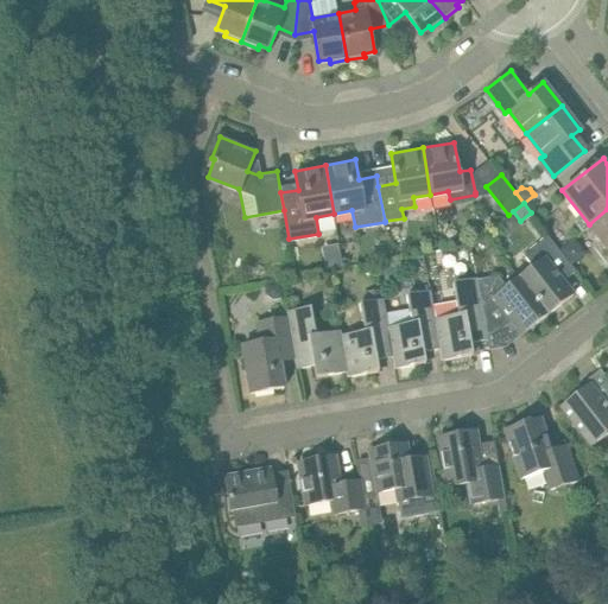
[(607,209),(589,224),(607,249),(607,209)]
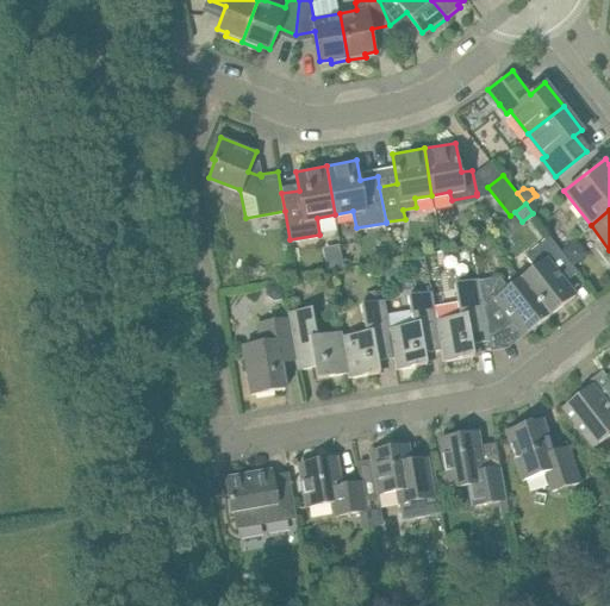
[(534,264),(520,276),(549,313),(576,293),(565,280),(577,270),(549,233),(524,252),(534,264)]
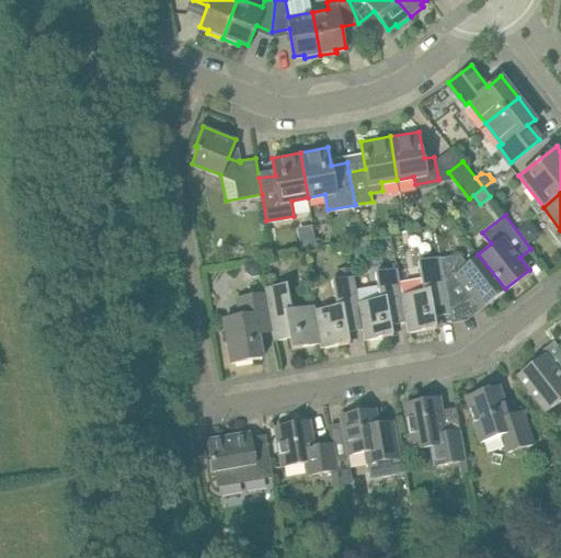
[(458,252),(439,257),(448,306),(460,305),(472,295),(481,307),(505,288),(478,254),(467,263),(458,252)]
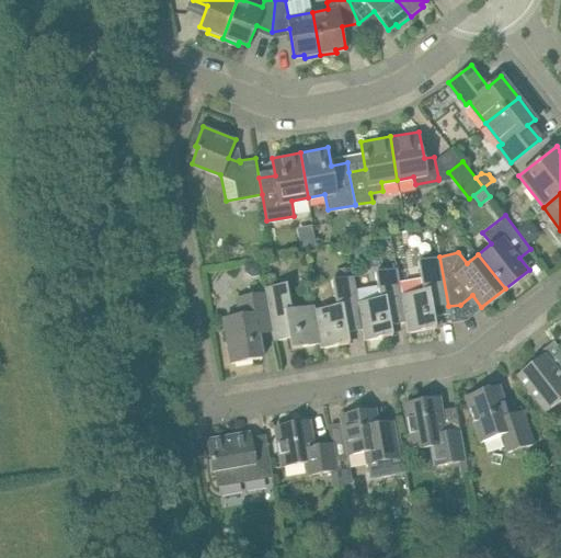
[(398,279),(405,320),(408,331),(439,325),(437,315),(449,312),(448,306),(439,257),(439,255),(418,259),(420,275),(398,279)]
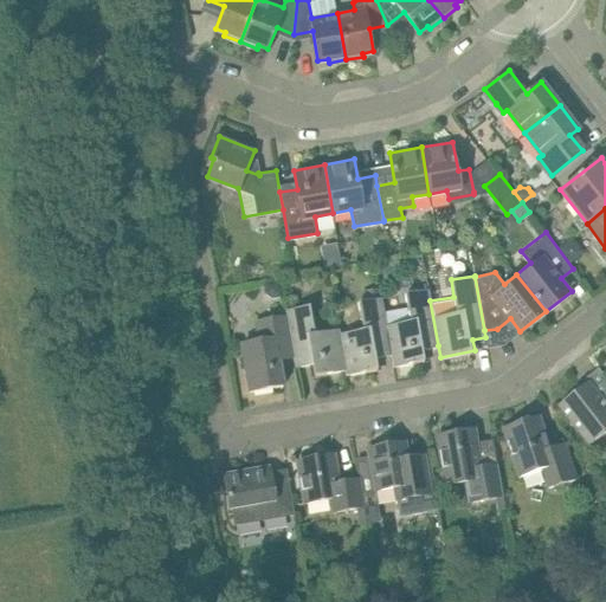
[(278,278),(263,280),(266,296),(282,293),(278,278)]
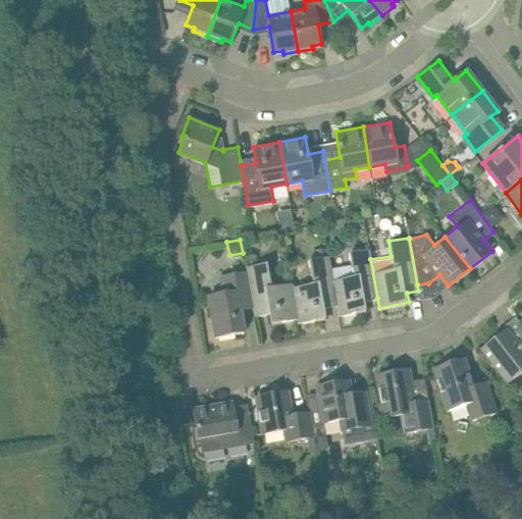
[(353,275),(332,279),(338,315),(365,310),(364,300),(377,298),(370,259),(368,248),(349,252),(353,275)]
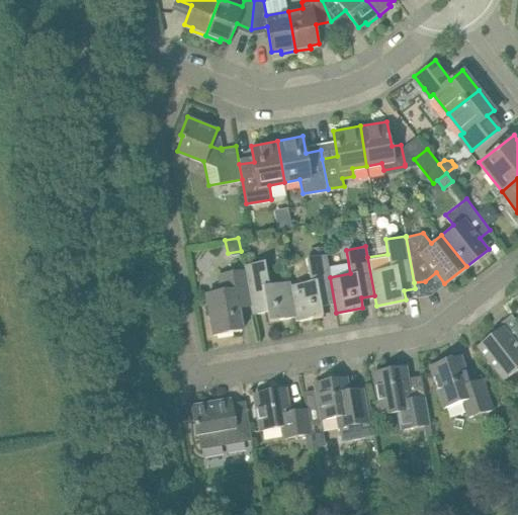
[(289,280),(295,320),(323,315),(321,305),(334,303),(336,313),(330,277),(326,253),(306,257),(311,280),(290,284),(289,280)]
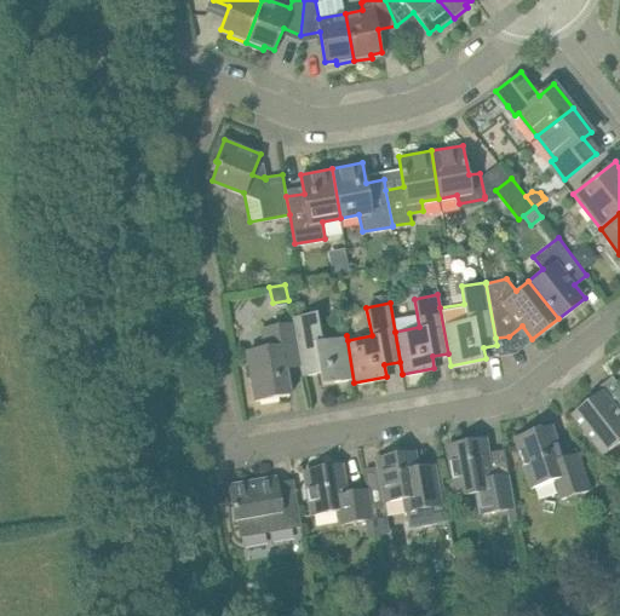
[(354,383),(346,335),(321,340),(316,311),(292,315),(293,322),(300,358),(303,374),(320,372),(322,383),(352,378),(354,383)]
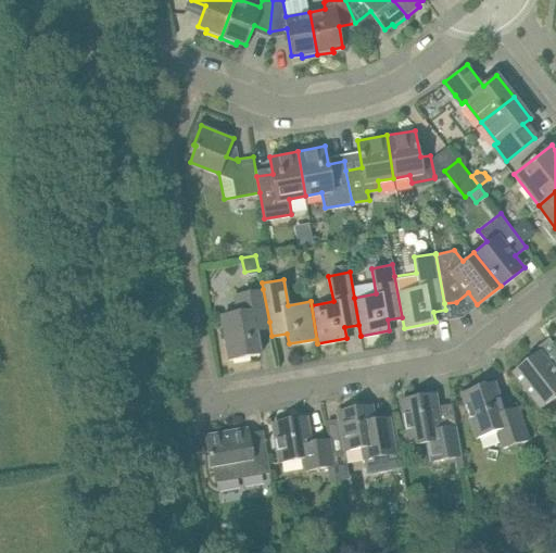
[(269,322),(263,289),(235,293),(238,312),(222,315),(229,357),(260,352),(255,324),(269,322)]
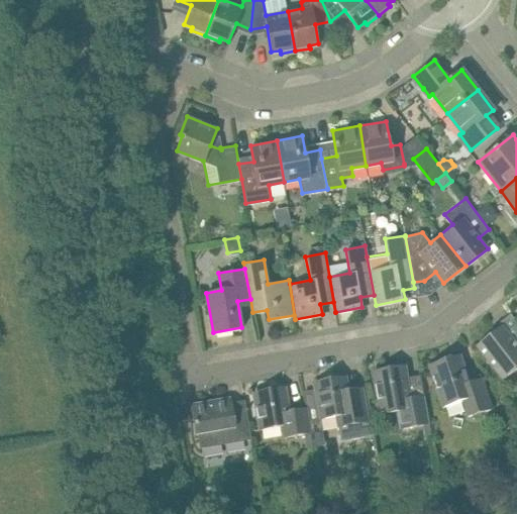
[(516,328),(509,334),(502,324),(476,344),(502,378),(516,366),(516,328)]
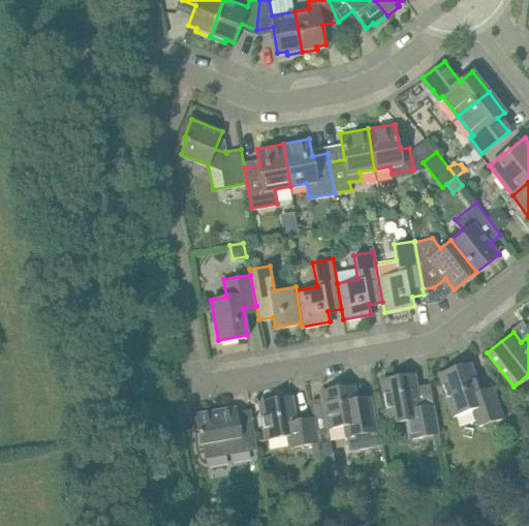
[(479,390),(470,362),(438,372),(453,415),(477,407),(483,424),(503,418),(492,385),(479,390)]
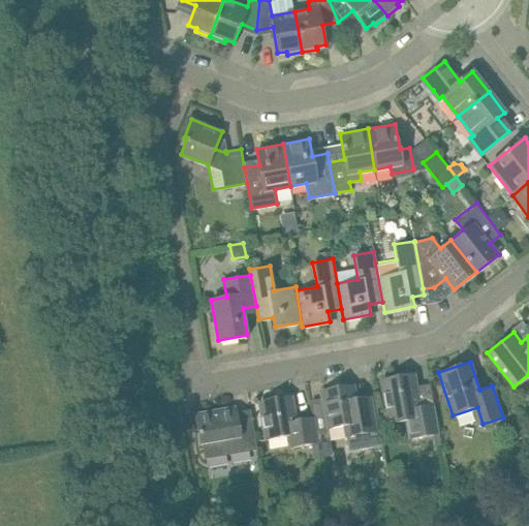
[(419,407),(413,374),(381,379),(384,400),(390,423),(407,419),(410,437),(439,432),(438,426),(434,405),(419,407)]
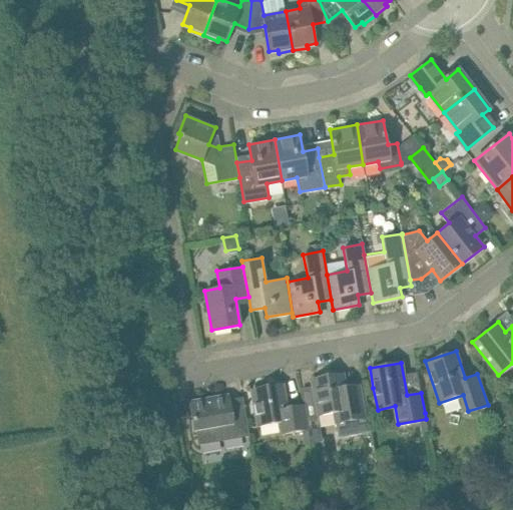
[(312,378),(315,398),(318,414),(335,411),(337,422),(339,436),(367,431),(365,417),(362,404),(359,384),(340,387),(337,374),(312,378)]
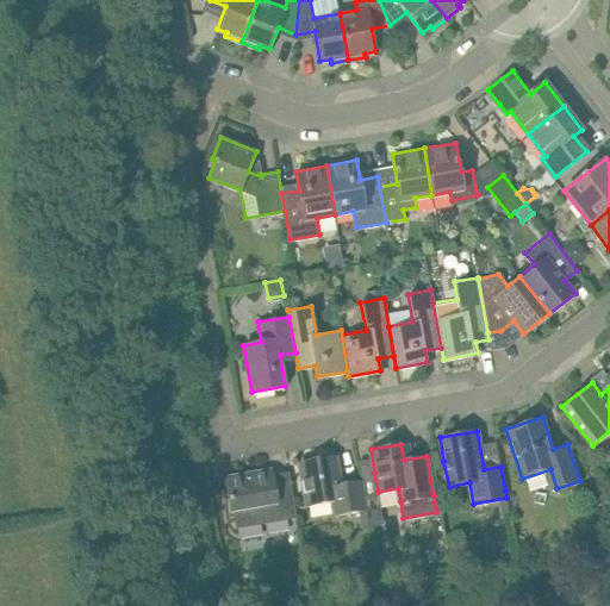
[(341,483),(336,456),(299,462),(306,505),(332,501),(334,514),(367,508),(361,480),(341,483)]
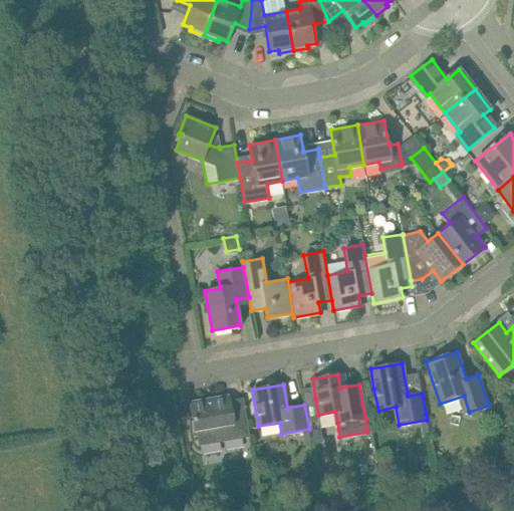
[(229,400),(228,394),(190,401),(195,431),(197,431),(200,444),(249,435),(246,417),(242,398),(229,400)]
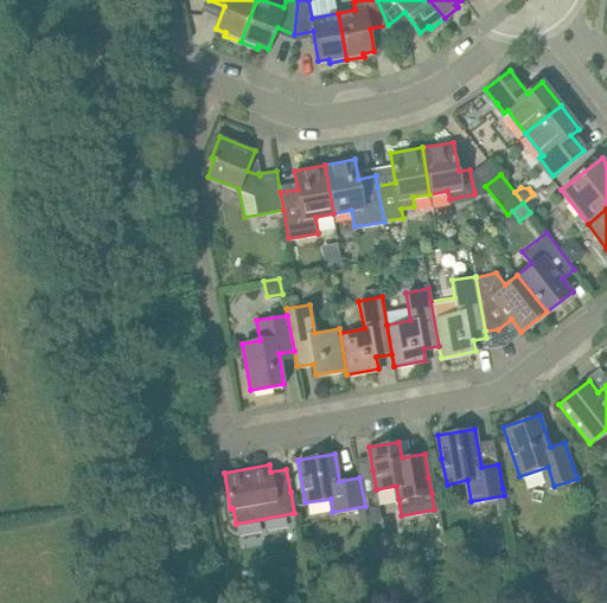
[(254,583),(249,588),(250,595),(256,596),(266,595),(269,591),(268,584),(263,582),(254,583)]
